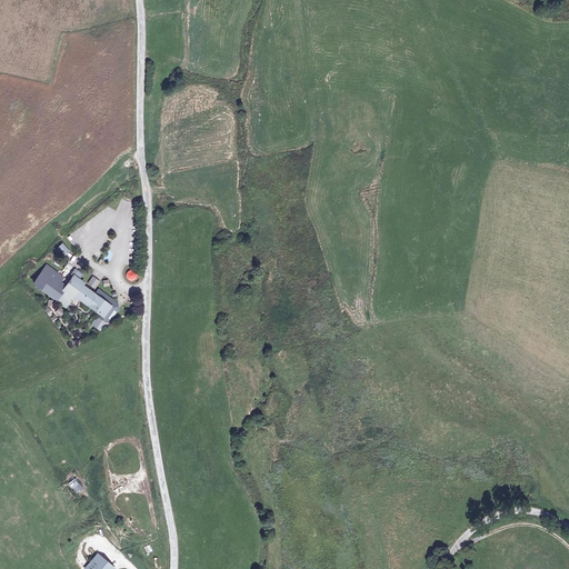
[(62,253),(66,251),(58,243),(56,246),(62,253)]
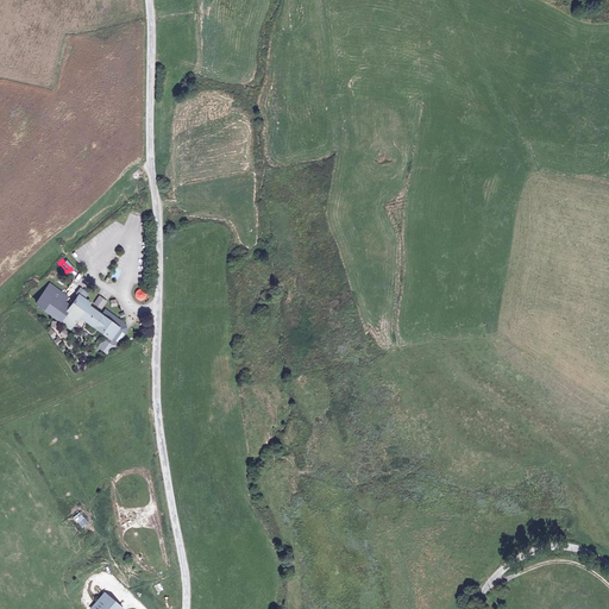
[(114,268),(111,277),(117,281),(121,270),(114,268)]
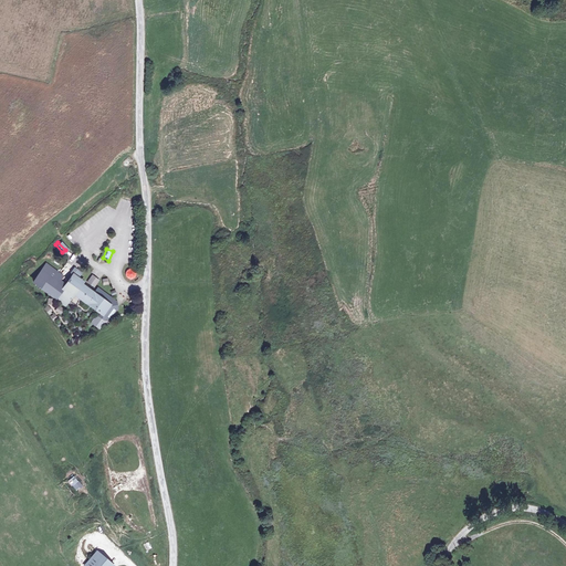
[(66,305),(75,294),(101,315),(98,318),(97,317),(92,324),(97,329),(104,322),(104,323),(112,321),(117,312),(117,307),(118,305),(100,290),(96,294),(83,284),(85,282),(81,279),(84,274),(81,271),(76,275),(75,274),(65,285),(61,282),(64,278),(64,274),(49,262),(35,280),(66,305)]
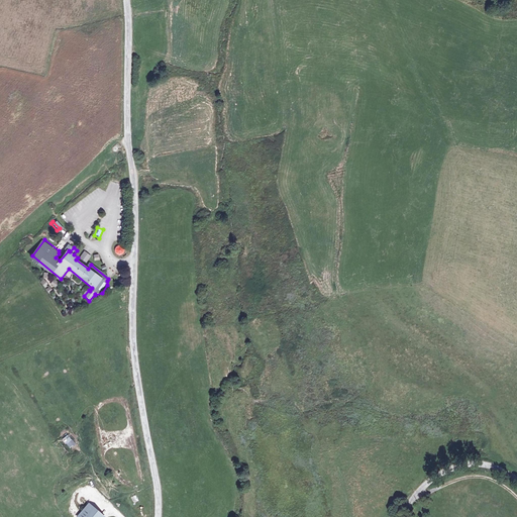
[(119,256),(125,252),(120,245),(114,249),(119,256)]
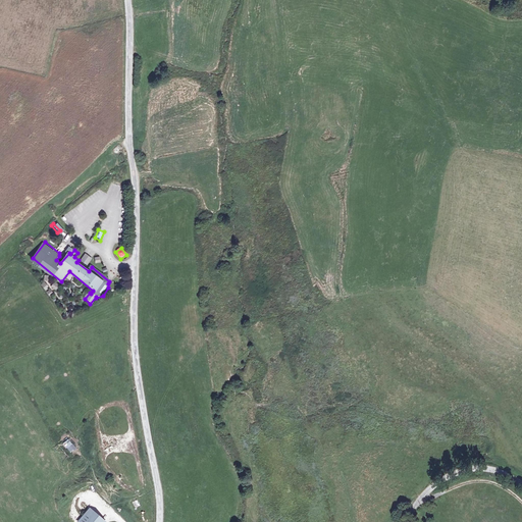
[(94,260),(88,255),(83,261),(89,266),(94,260)]
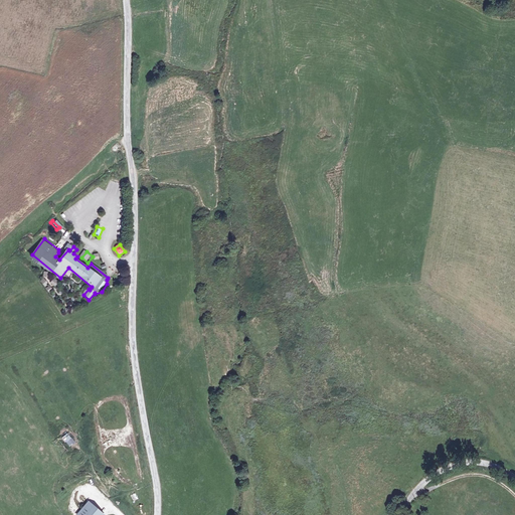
[(74,445),(67,437),(62,442),(70,449),(74,445)]
